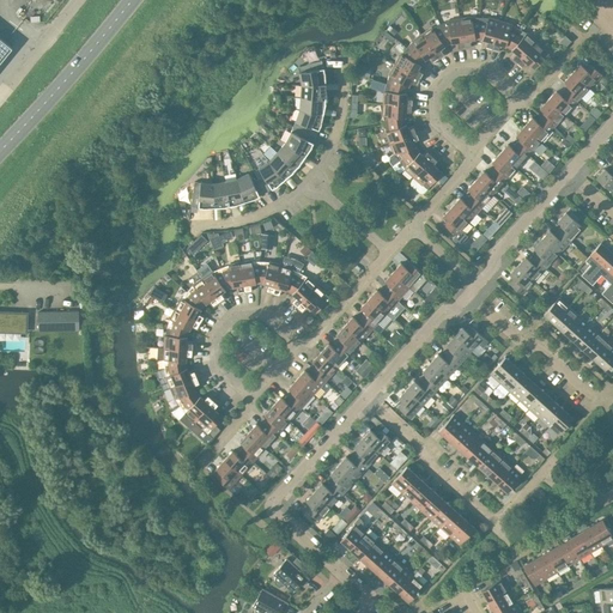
[(479,40),(480,18),(472,17),(460,19),(465,48),(472,47),(471,40),(475,40),(479,40)]
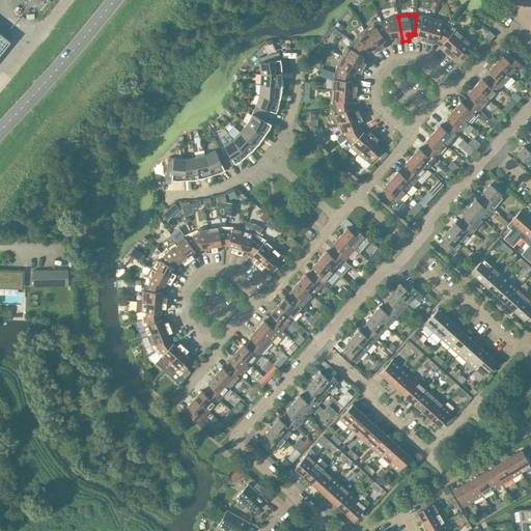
[(426,44),(434,19),(423,16),(416,16),(415,34),(418,34),(421,35),(419,42),(426,44)]
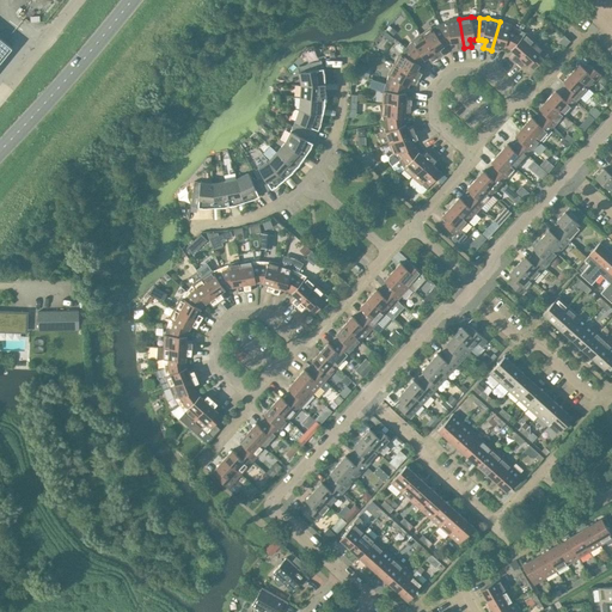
[(464,48),(459,19),(447,20),(447,22),(439,24),(447,44),(451,43),(454,42),(456,49),(464,48)]
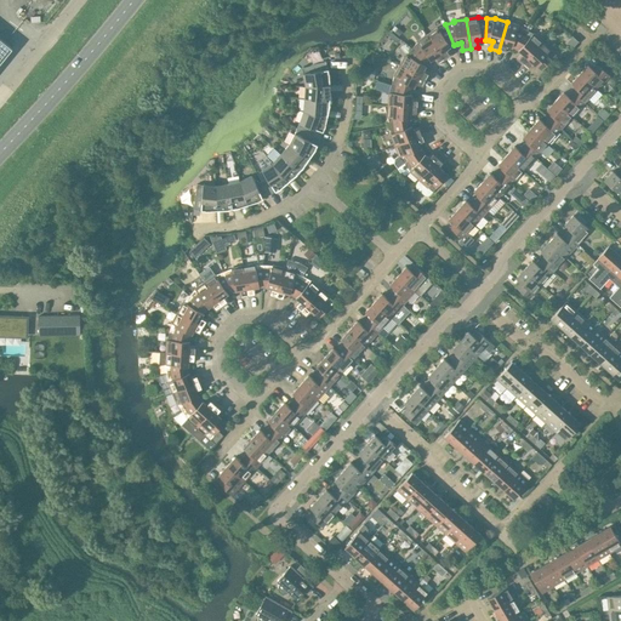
[(514,49),(525,29),(518,26),(518,24),(507,22),(499,51),(506,52),(507,46),(512,47),(514,49)]
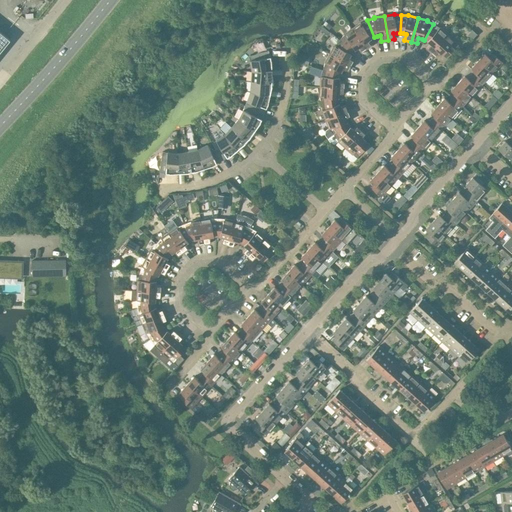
[(374,37),(367,20),(360,23),(352,29),(366,49),(372,45),(368,40),(371,38),(374,37)]
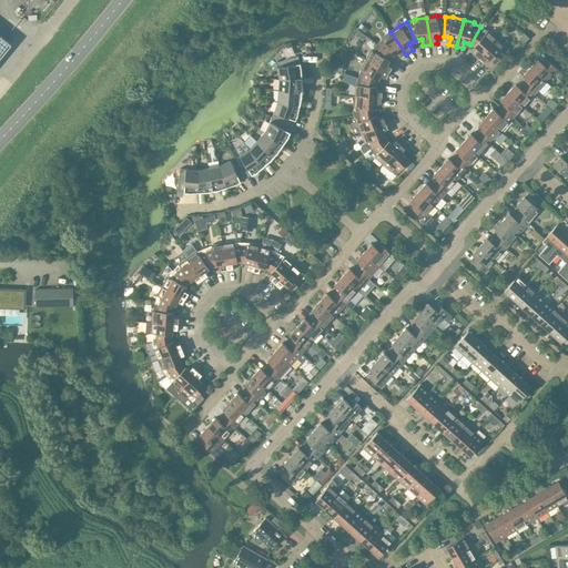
[(478,59),(496,38),(488,30),(488,31),(480,27),(470,44),(474,46),(477,49),(473,53),(478,59)]
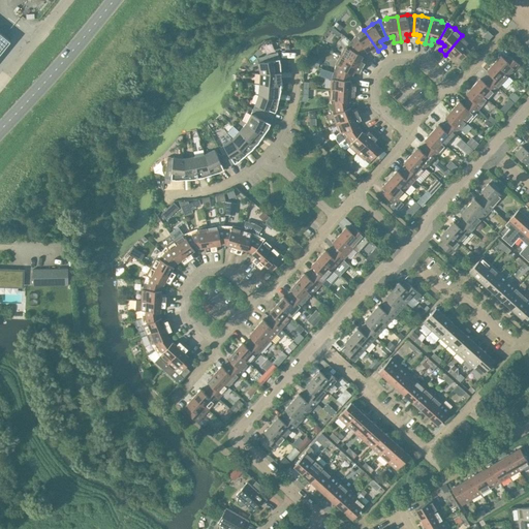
[(378,51),(364,30),(355,35),(355,36),(350,41),(365,54),(367,52),(370,50),(373,55),(378,51)]
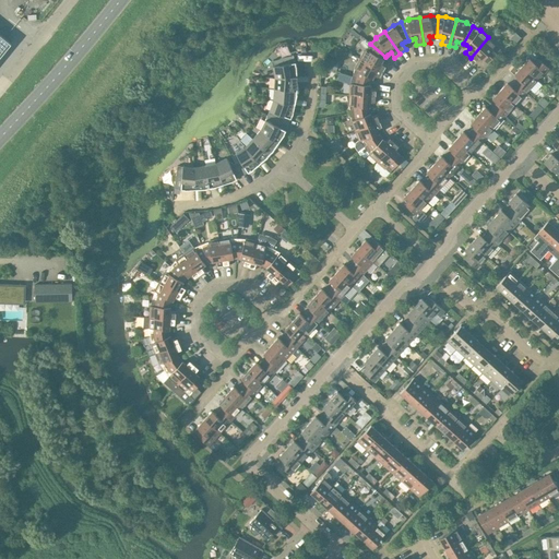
[(0,57),(11,44),(0,35),(0,57)]
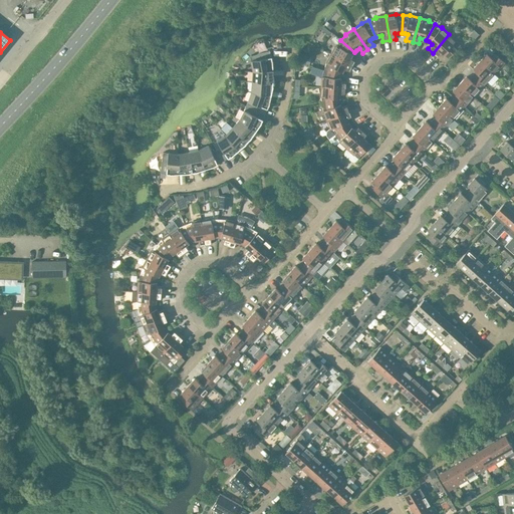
[(457,41),(449,34),(433,53),(437,57),(441,53),(448,59),(461,45),(457,41)]
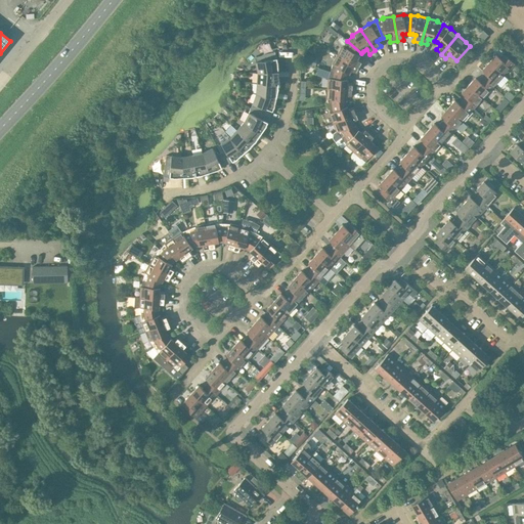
[(359,55),(361,53),(347,41),(343,46),(342,46),(337,55),(359,68),(362,61),(357,58),(359,55)]
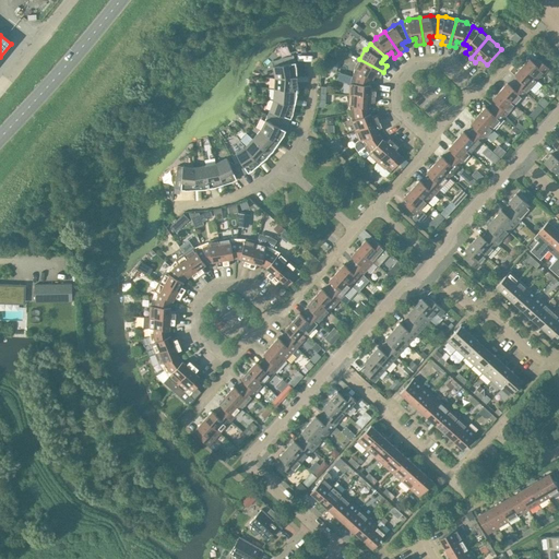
[(273,67),(275,78),(297,76),(296,66),(295,62),(294,56),(272,61),(273,67)]
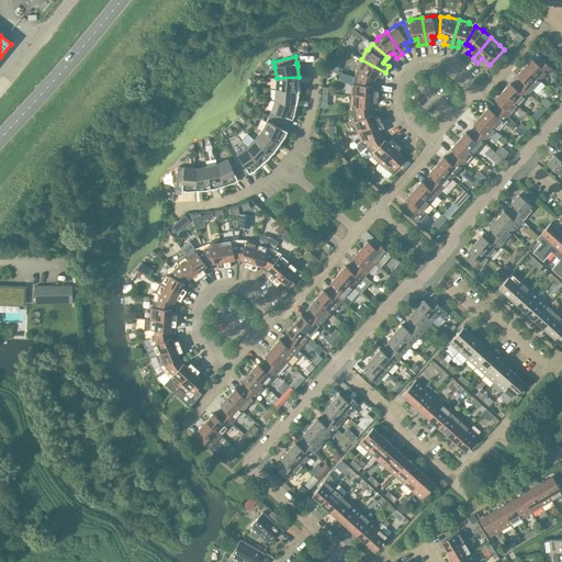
[(540,81),(551,68),(540,58),(536,63),(531,58),(525,67),(540,81)]
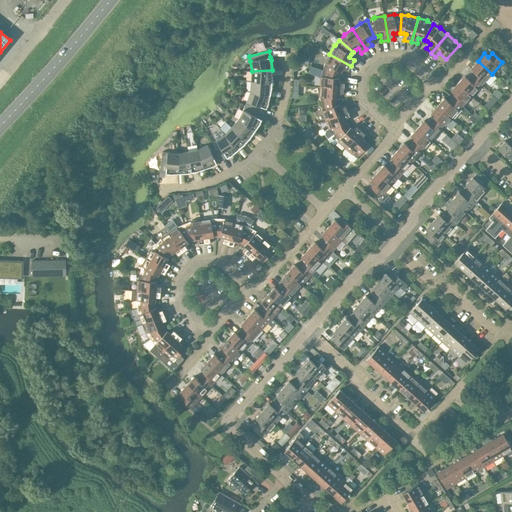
[(351,66),(329,54),(324,63),(325,63),(323,70),(340,75),(341,72),(343,69),(348,72),(351,66)]
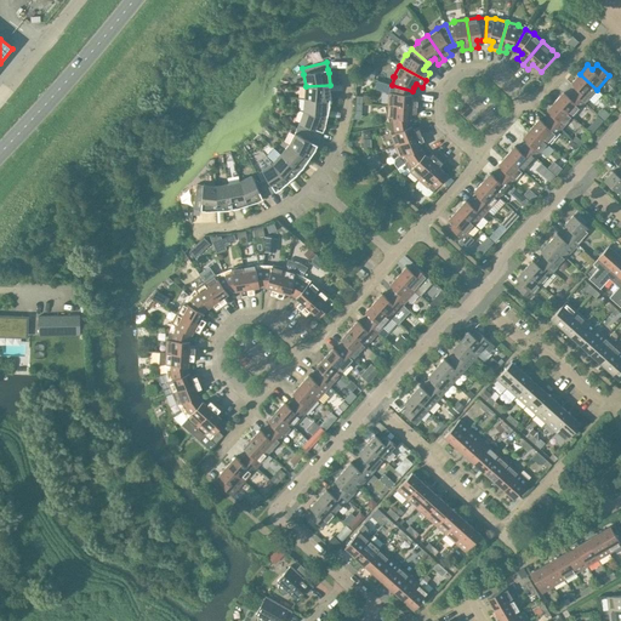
[(585,103),(597,90),(580,74),(571,83),(576,87),(571,91),(585,103)]
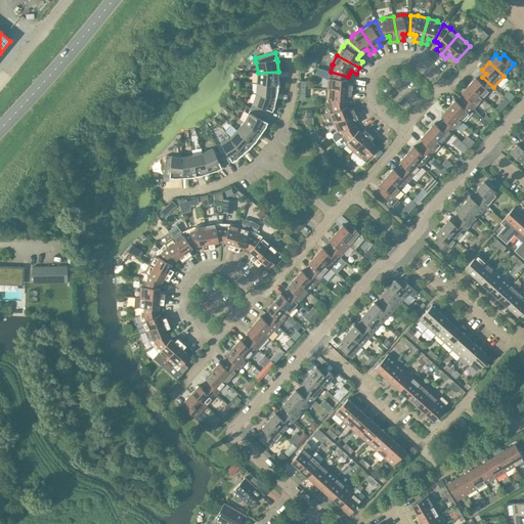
[(278,82),(278,72),(258,73),(257,83),(278,85),(278,82)]
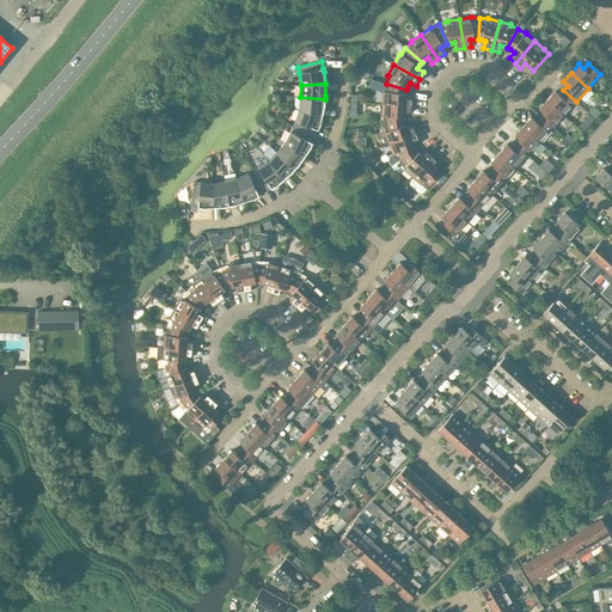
[(405,93),(407,90),(386,84),(384,92),(383,92),(383,104),(412,105),(412,98),(405,97),(405,93)]
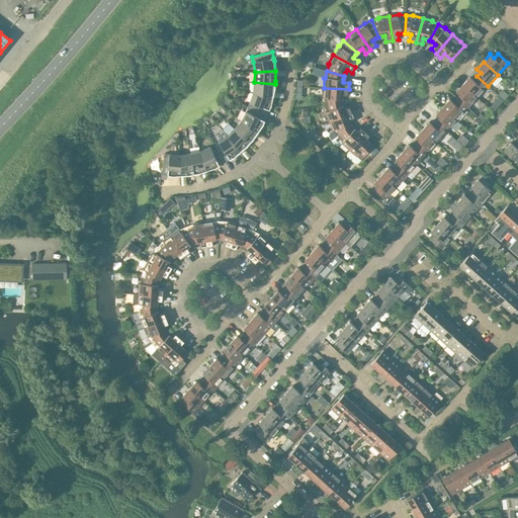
[(478,97),(488,86),(477,76),(473,80),(469,77),(463,84),(478,97)]
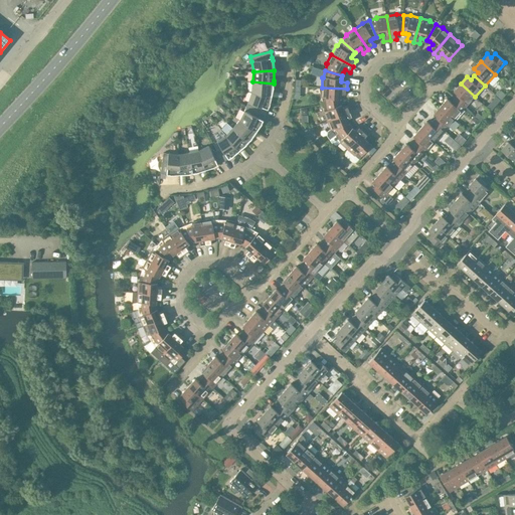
[(271,96),(274,87),(273,87),(274,83),(252,81),(251,92),(271,96)]
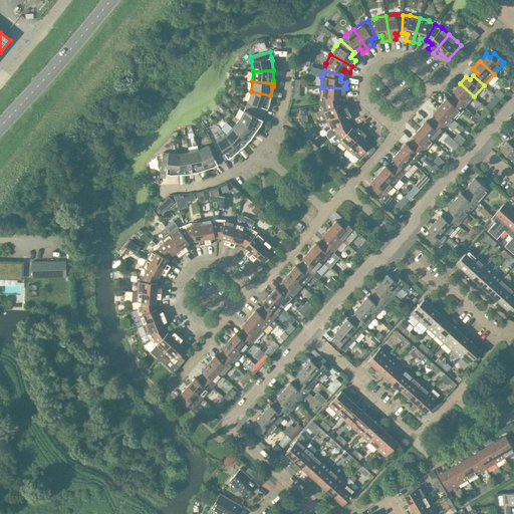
[(464,107),(474,96),(460,83),(453,91),(457,94),(453,98),(464,107)]
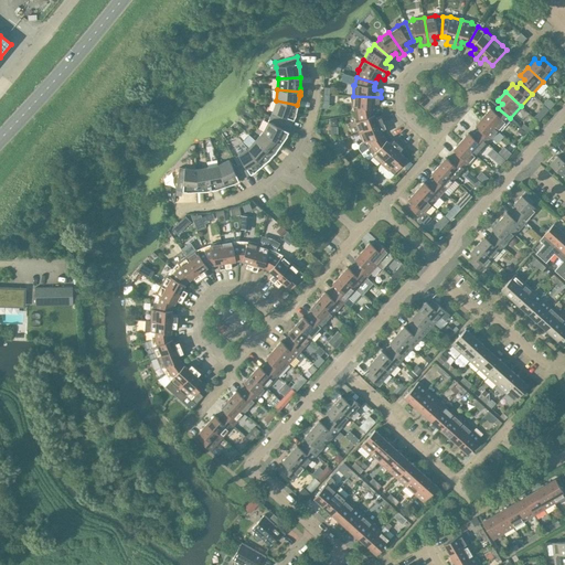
[(380,105),(381,97),(353,96),(352,107),(354,115),(374,112),(373,108),(373,104),(380,105)]
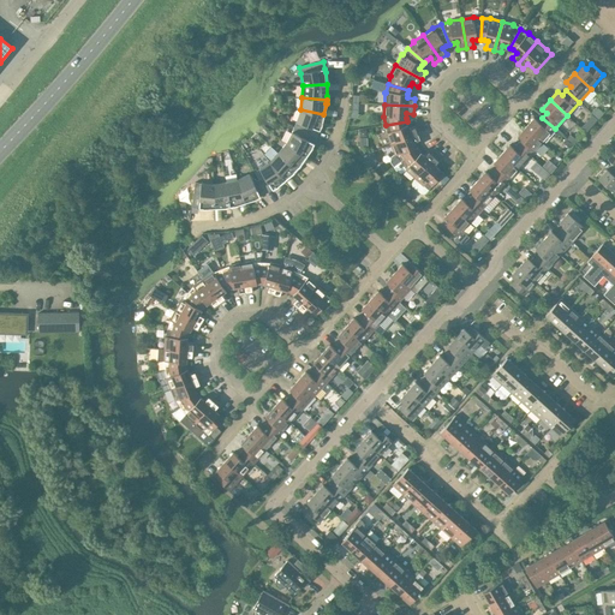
[(321,126),(323,114),(300,109),(297,123),(294,127),(317,137),(320,130),(321,126)]
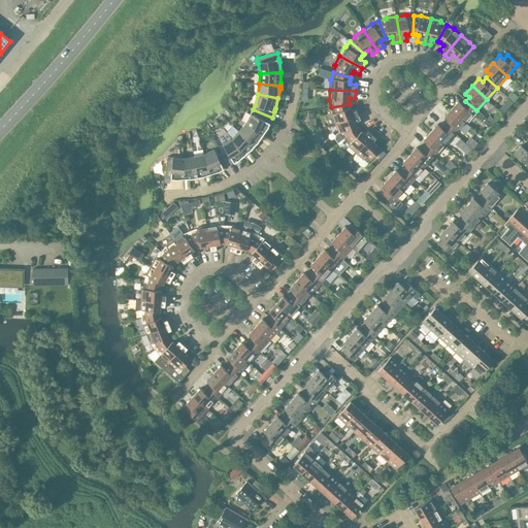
[(466,122),(476,110),(465,101),(462,104),(458,101),(451,109),(466,122)]
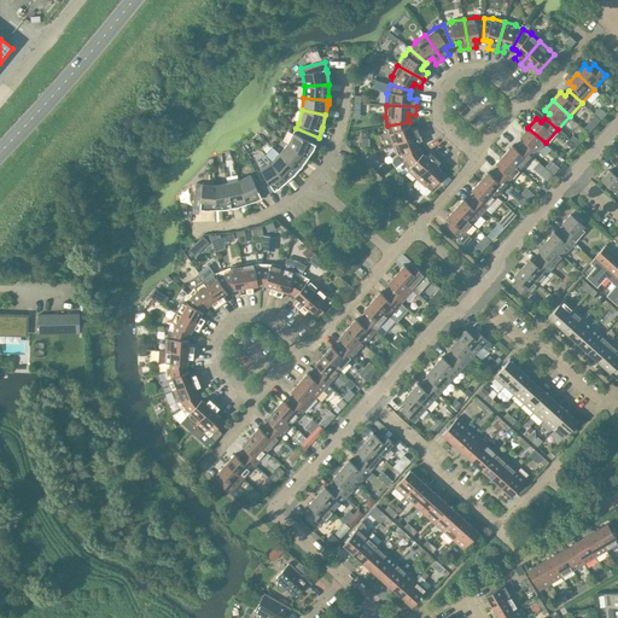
[(409,126),(409,122),(388,126),(389,134),(388,134),(392,145),(420,134),(418,127),(410,129),(409,126)]
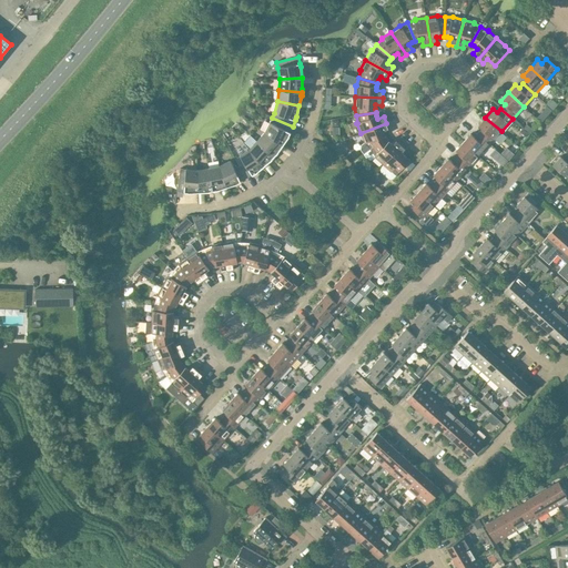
[(290,132),(293,127),(272,118),(270,122),(264,132),(283,145),(288,135),(290,132)]
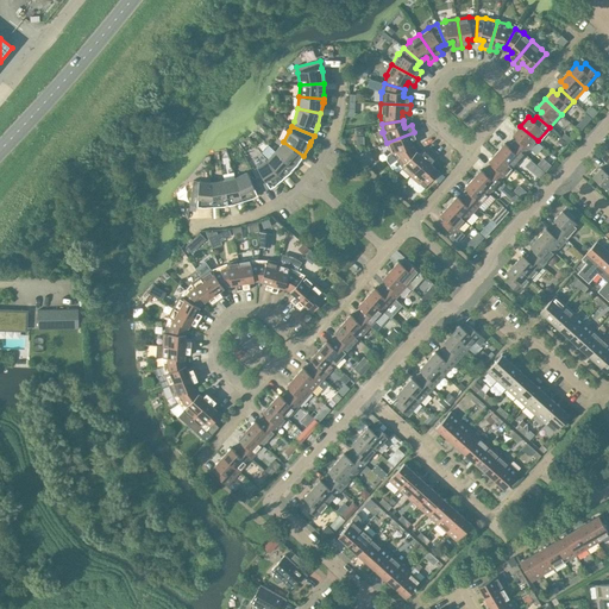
[(538,140),(520,126),(513,135),(516,138),(513,143),(526,154),(538,140)]
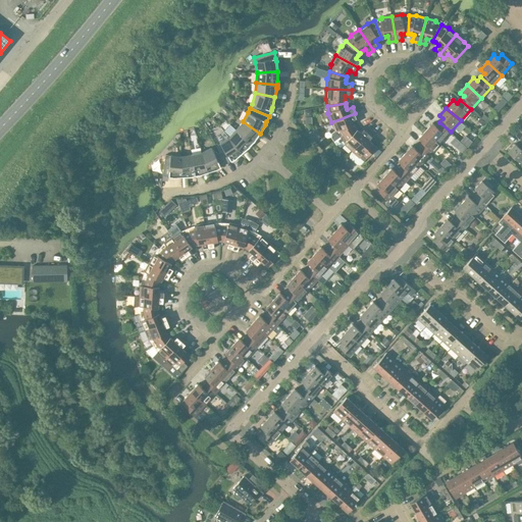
[(358,119),(355,113),(331,122),(335,131),(331,134),(331,138),(334,142),(355,127),(354,124),(352,121),(358,119)]
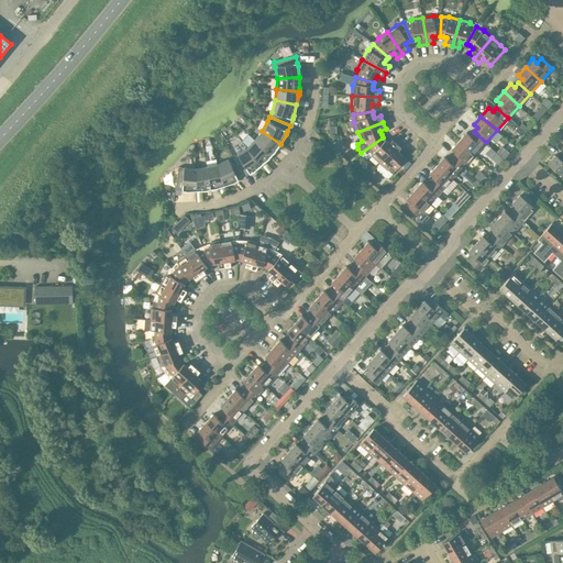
[(280,144),(262,131),(254,140),(272,155),(274,153),(280,144)]
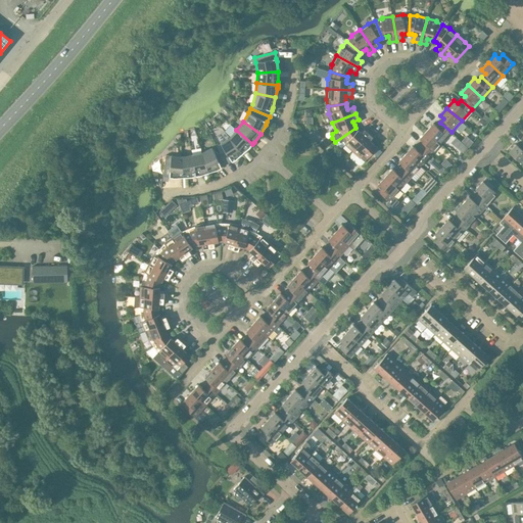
[(440,144),(452,132),(440,123),(437,127),(433,124),(426,131),(440,144)]
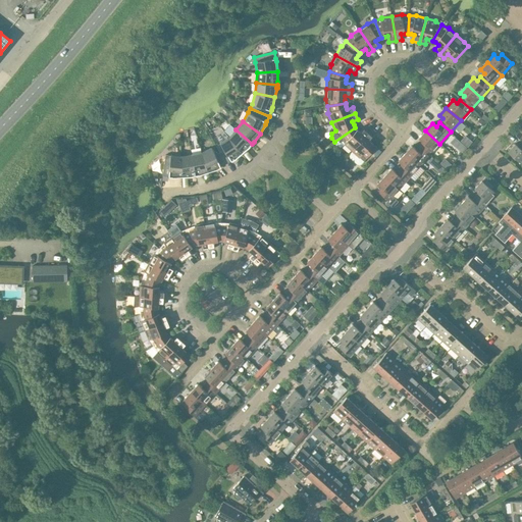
[(352,151),(369,132),(364,127),(360,133),(357,129),(355,127),(334,142),(337,146),(341,147),(345,144),(352,151)]
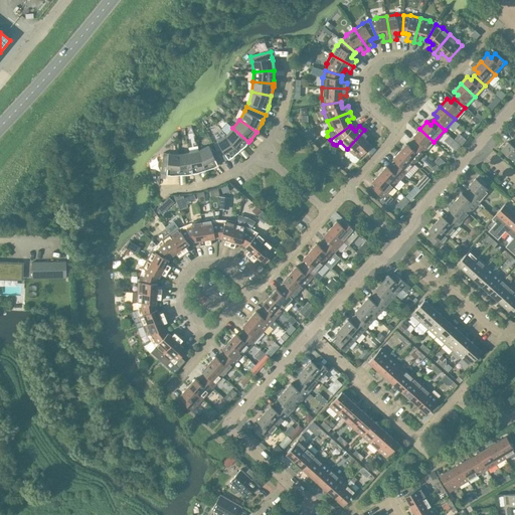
[(248,142),(232,128),(225,136),(238,151),(246,144),(248,142)]
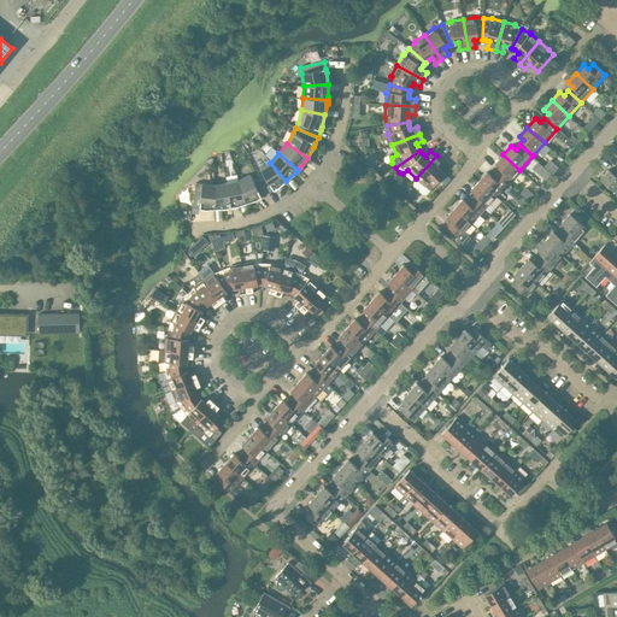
[(507,183),(519,170),(503,154),(495,164),(499,168),(495,171),(507,183)]
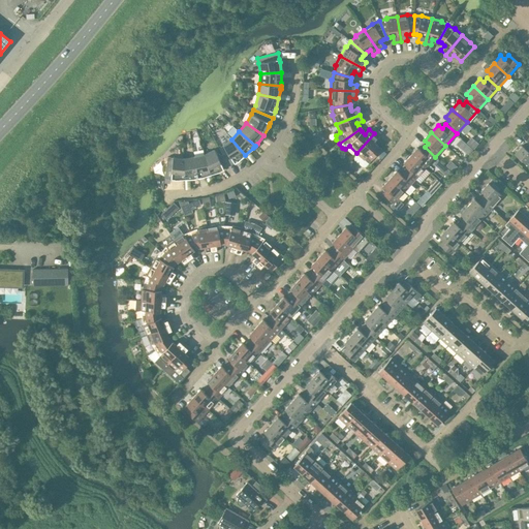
[(378,138),(374,133),(356,153),(354,156),(354,158),(354,160),(362,166),(364,167),(366,166),(381,149),(374,143),(378,138)]
